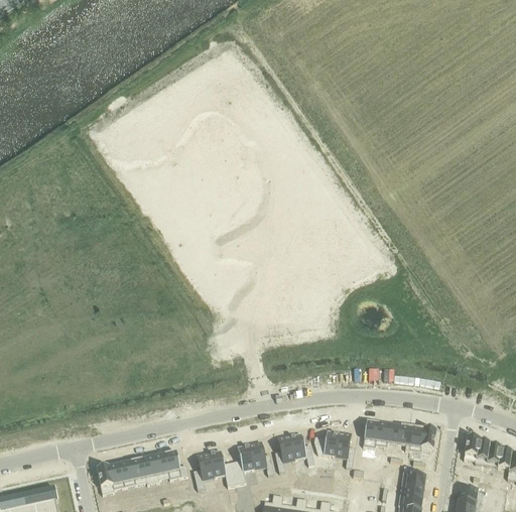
[(367,419),(363,445),(375,448),(379,421),(367,419)]
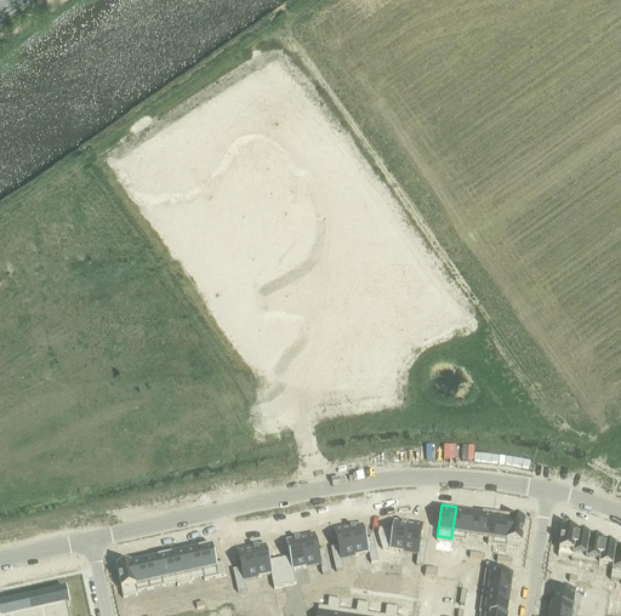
[(456,507),(451,539),(453,536),(465,537),(469,509),(456,507)]
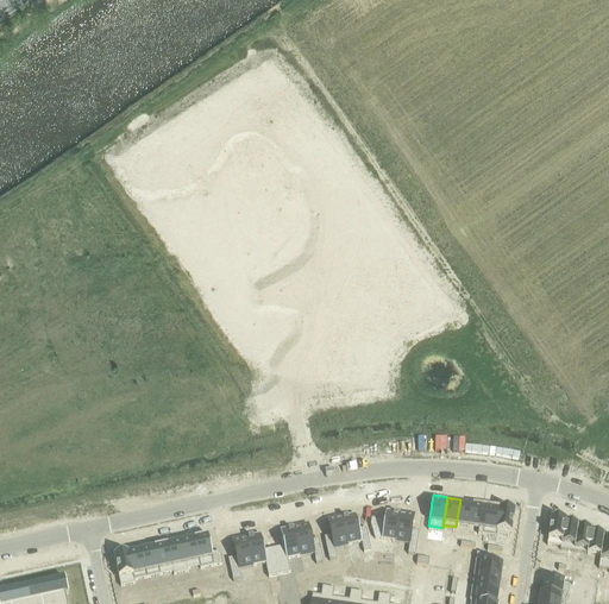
[(460,499),(456,527),(457,528),(458,522),(470,523),(473,501),(460,499)]
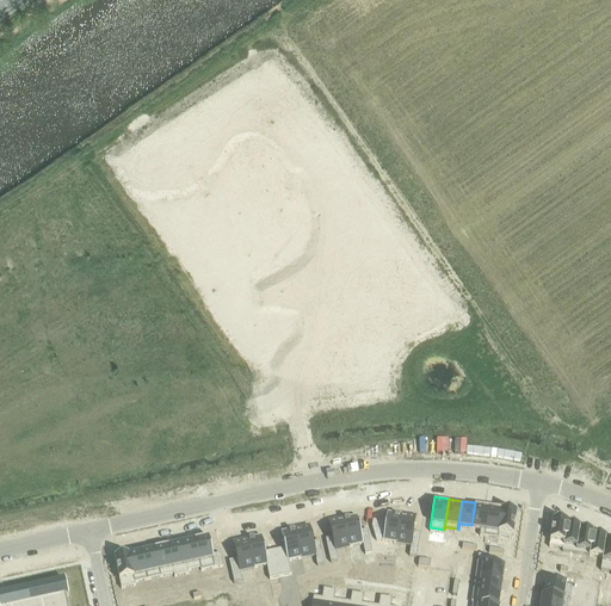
[(475,502),(471,525),(480,526),(480,532),(485,533),(488,504),(475,501),(475,502)]
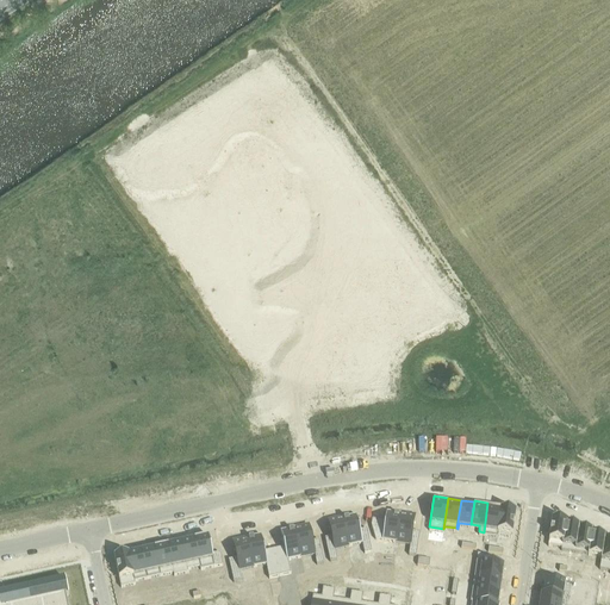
[(487,503),(484,532),(497,534),(502,505),(487,503)]
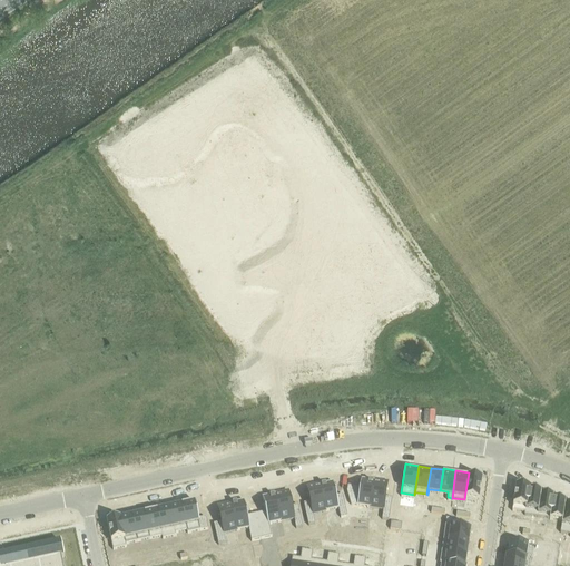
[(469,472),(464,499),(465,499),(465,497),(478,499),(481,474),(469,472)]
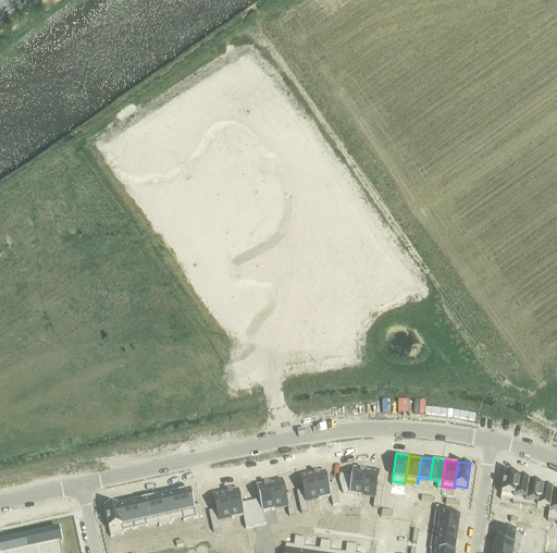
[(351,472),(339,471),(338,477),(343,490),(361,492),(366,466),(353,464),(351,472)]
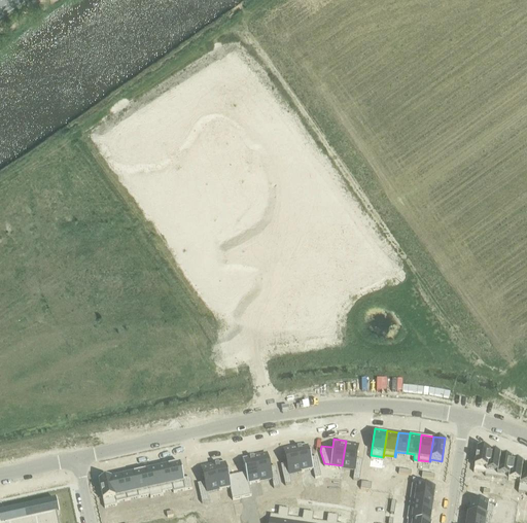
[(346,441),(342,465),(354,467),(353,477),(359,477),(362,457),(356,456),(358,442),(346,441)]
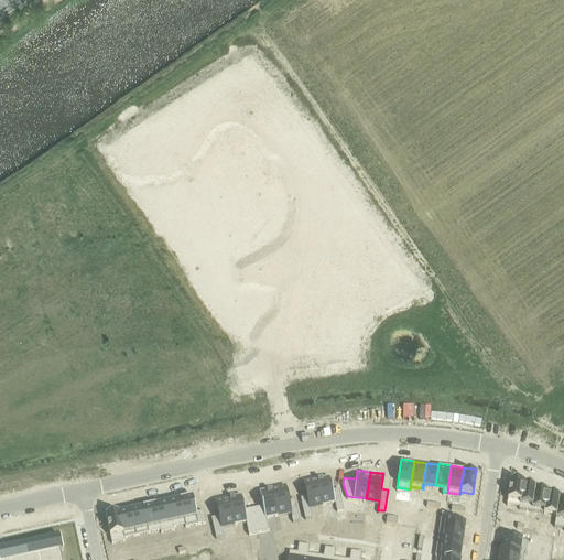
[(328,473),(316,475),(322,503),(335,501),(337,509),(344,508),(338,486),(332,487),(328,473)]
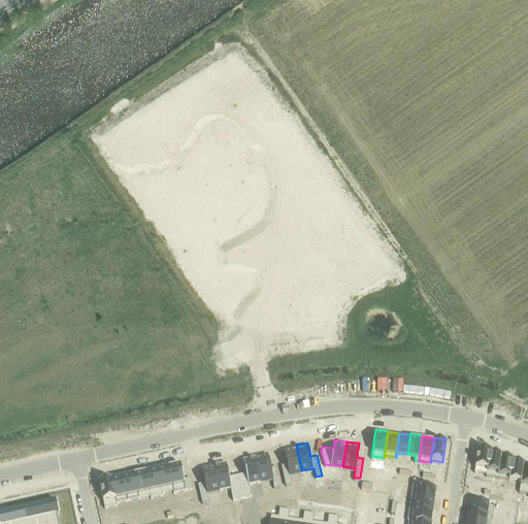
[(296,445),(285,448),(287,462),(282,463),(286,483),(292,482),(290,473),(301,470),(296,445)]
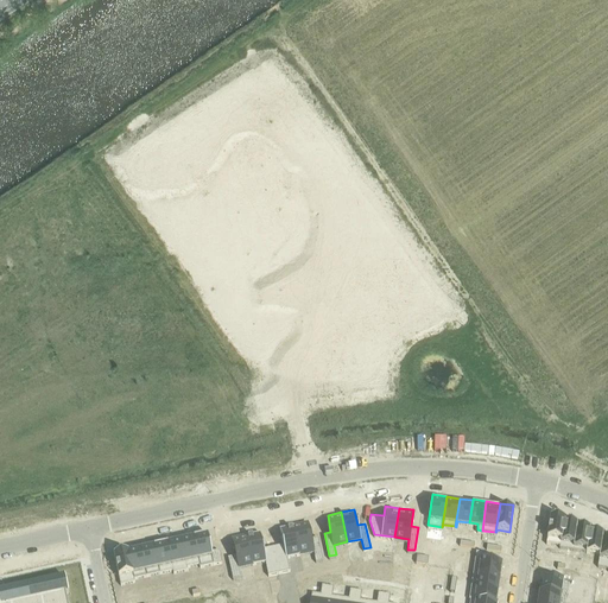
[(550,512),(546,540),(561,543),(564,516),(564,514),(550,512)]
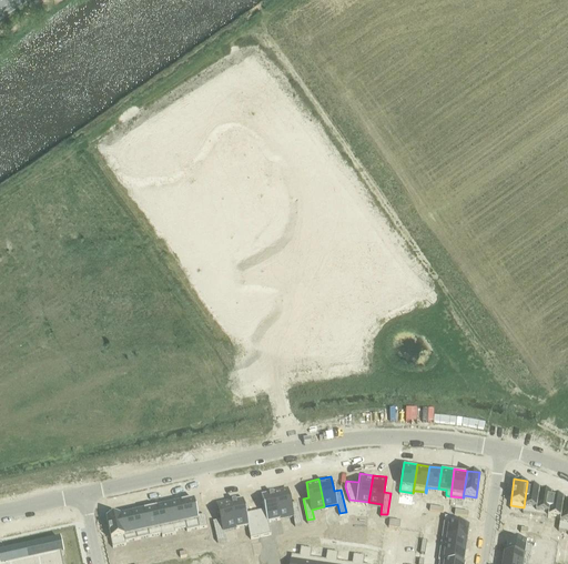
[(524,507),(523,510),(536,512),(539,487),(539,485),(527,483),(524,507)]
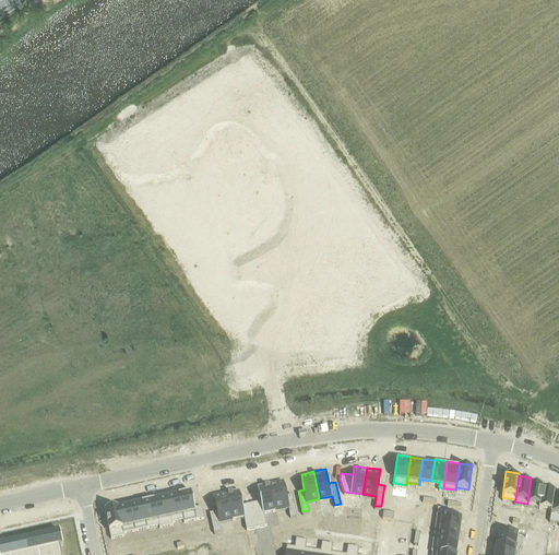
[(283,479),(270,481),(275,508),(288,505),(290,515),(296,512),(292,492),(285,493),(283,479)]
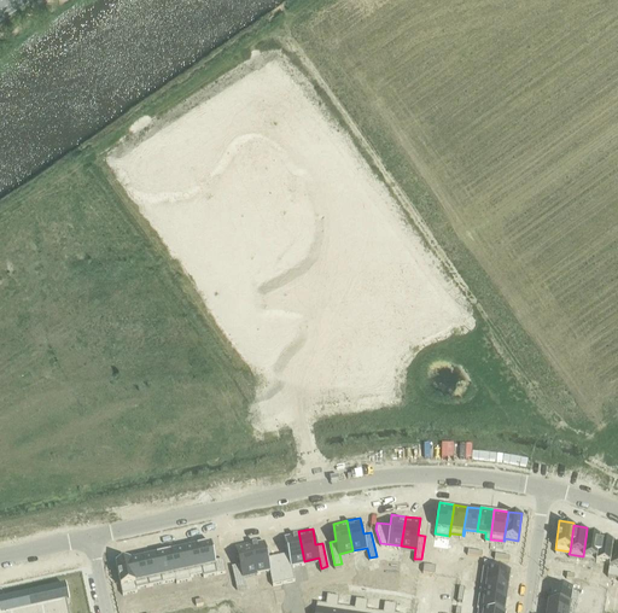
[(587,530),(583,556),(596,558),(600,536),(600,532),(587,530)]
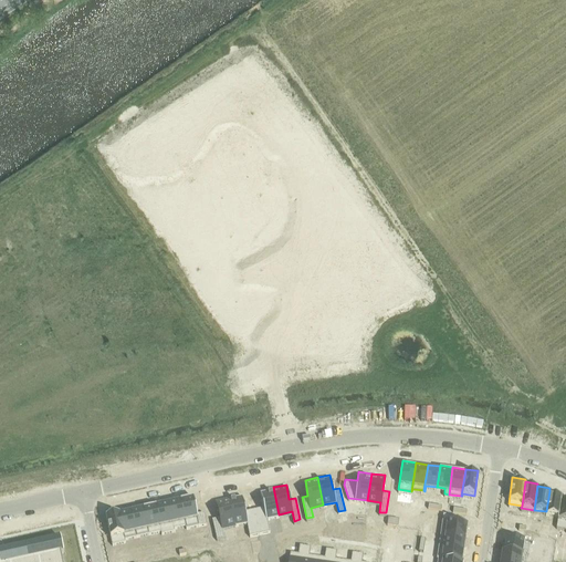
[(273,487),(260,490),(263,505),(254,507),(260,531),(270,529),(268,517),(279,514),(273,487)]
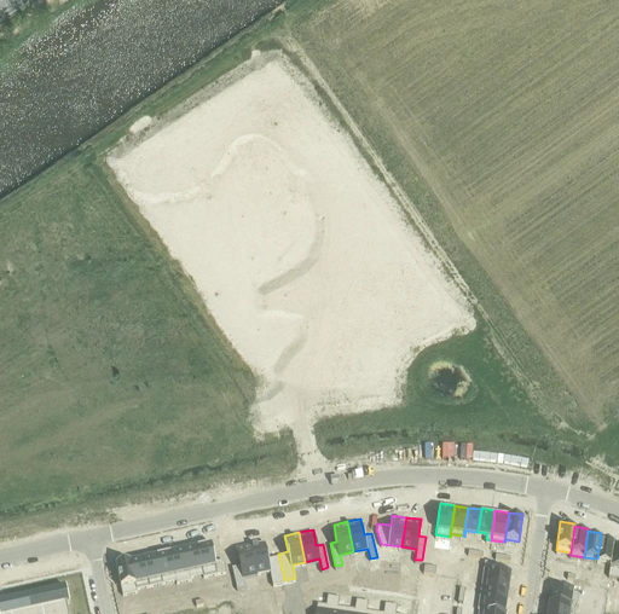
[(597,559),(597,560),(611,562),(613,543),(614,539),(601,537),(597,559)]
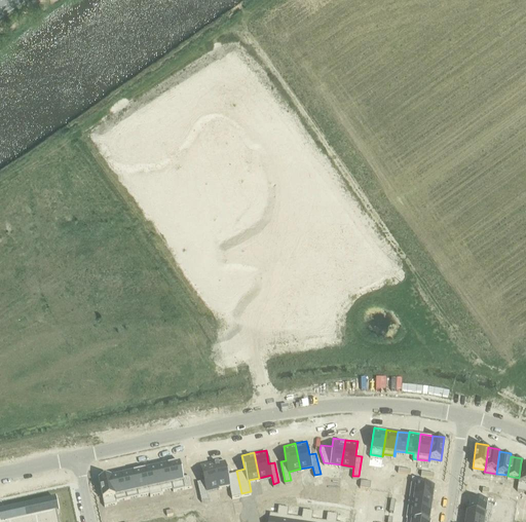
[(225,458),(213,461),(219,486),(229,484),(232,495),(241,493),(236,471),(228,473),(225,458)]
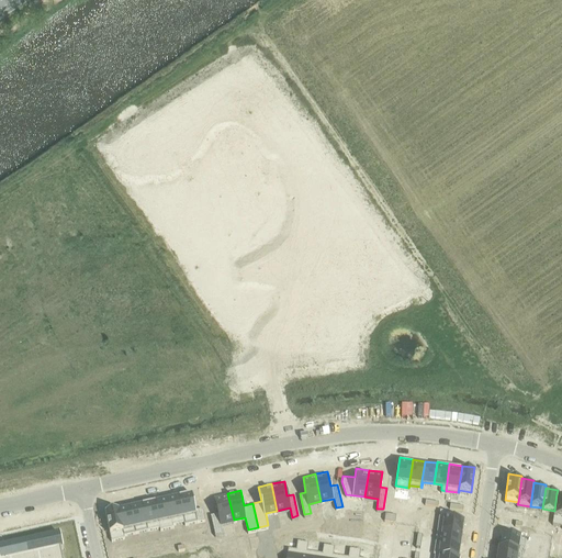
[(192,491),(179,494),(186,523),(205,519),(202,506),(195,508),(192,491)]
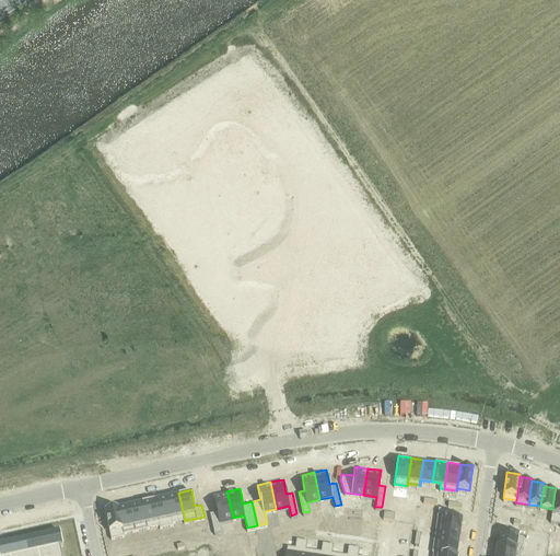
[(226,491),(214,494),(218,509),(210,510),(214,532),(222,530),(220,521),(233,518),(226,491)]
